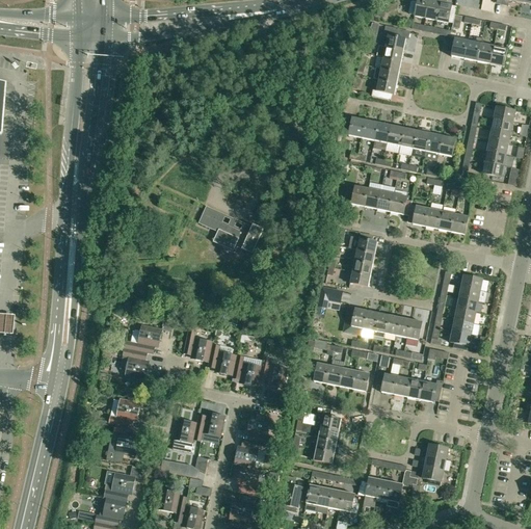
[(425,16),(428,0),(416,0),(414,14),(425,16)]
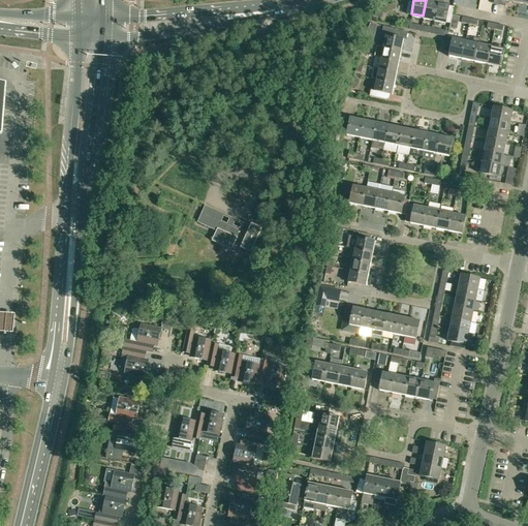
[(426,0),(423,16),(433,18),(437,0),(426,0)]
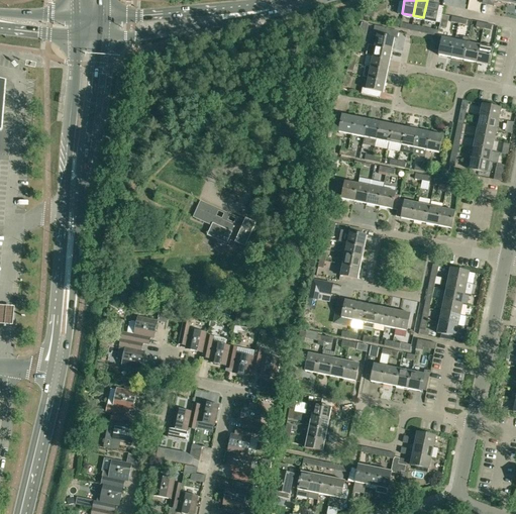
[(438,1),(432,0),(427,0),(423,17),(435,19),(438,1)]
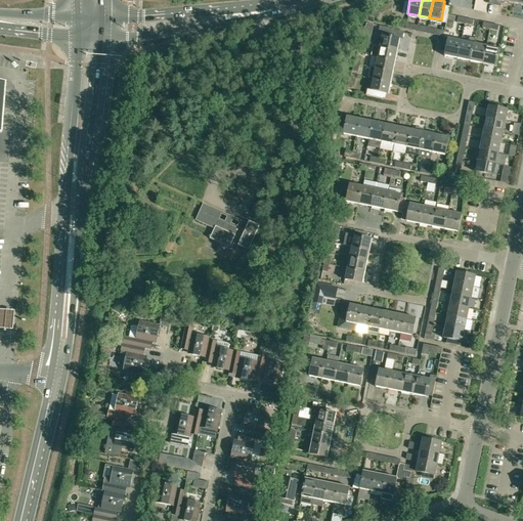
[(379,6),(368,5),(367,13),(378,14),(379,6)]
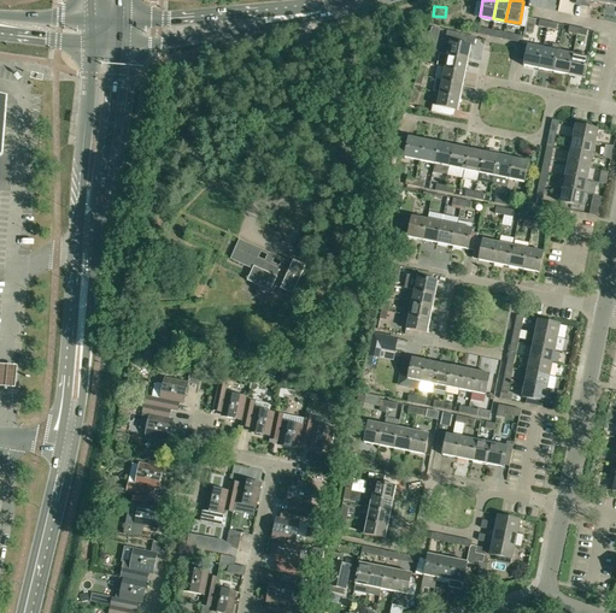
[(446,51),(468,56),(470,42),(449,37),(446,51)]
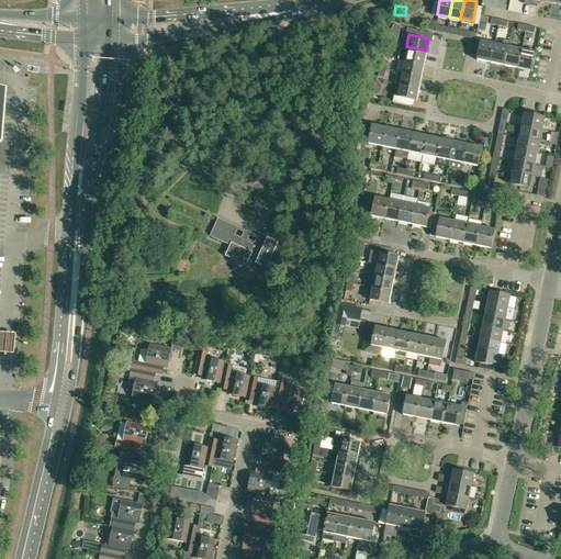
[(502,42),(494,41),(490,59),(503,63),(507,43),(508,37),(503,36),(502,42)]
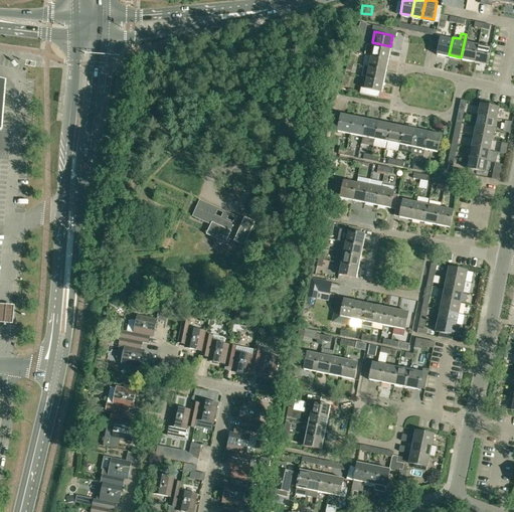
[(440,34),(437,48),(436,52),(449,54),(453,37),(440,34)]
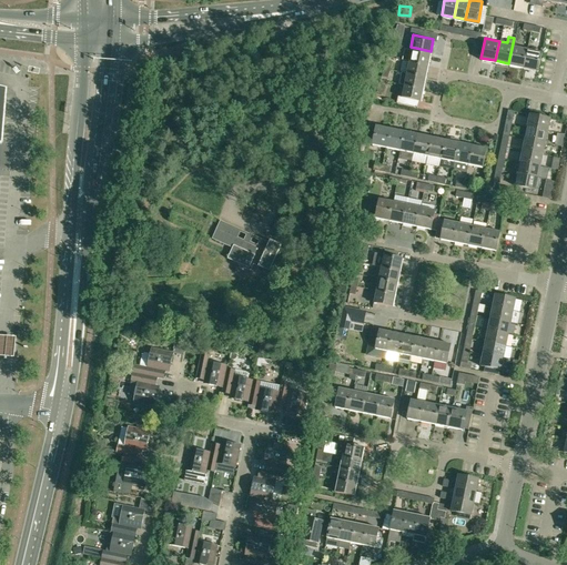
[(513,43),(508,63),(523,66),(526,47),(513,43)]
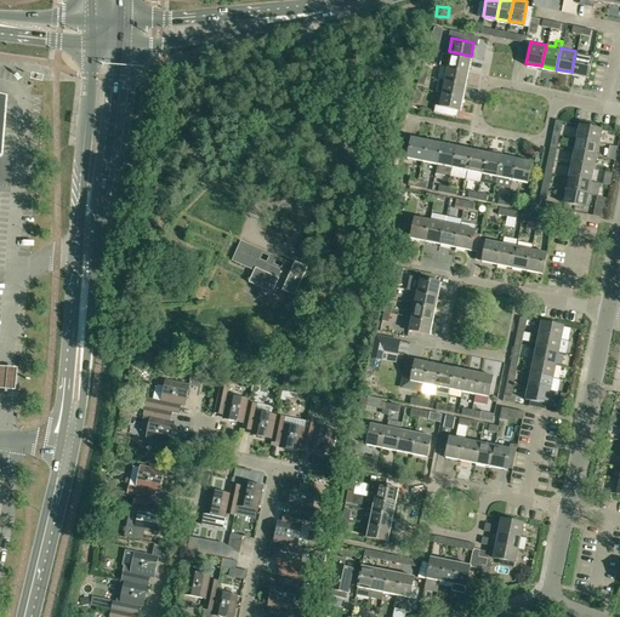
[(449,51),(447,64),(467,68),(471,56),(449,51)]
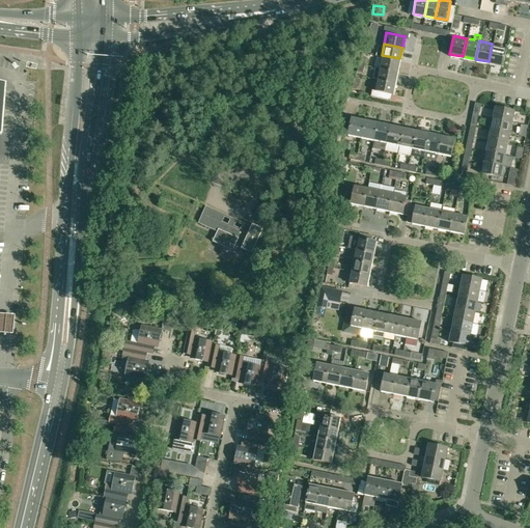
[(505,46),(492,44),(489,61),(502,64),(505,46)]
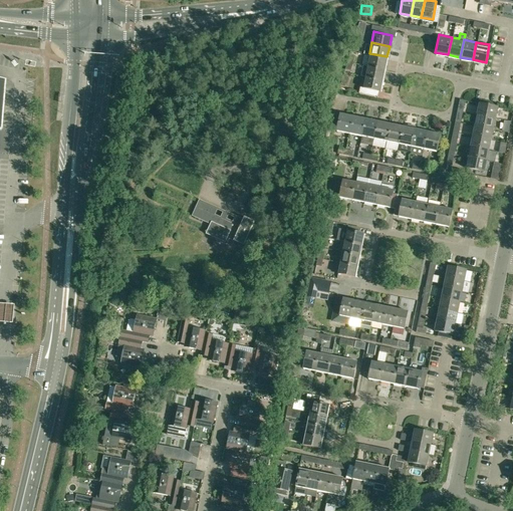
[(385,67),(387,56),(369,53),(367,63),(385,67)]
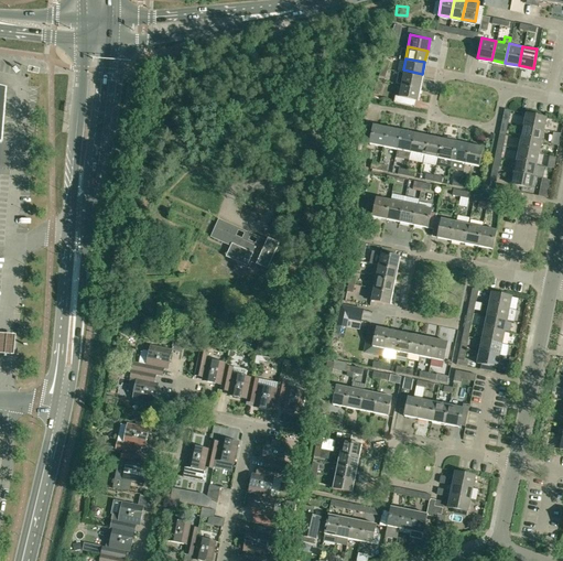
[(396,81),(400,82),(420,86),(422,74),(403,69),(398,68),(396,81)]
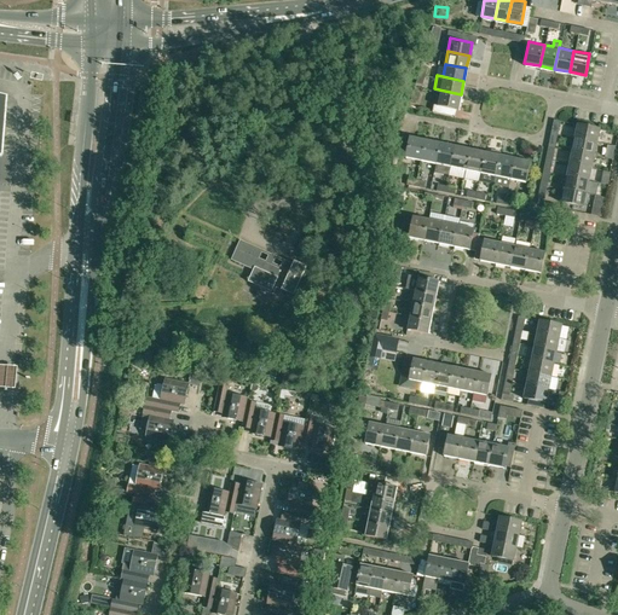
[(458,108),(461,94),(439,90),(437,103),(458,108)]
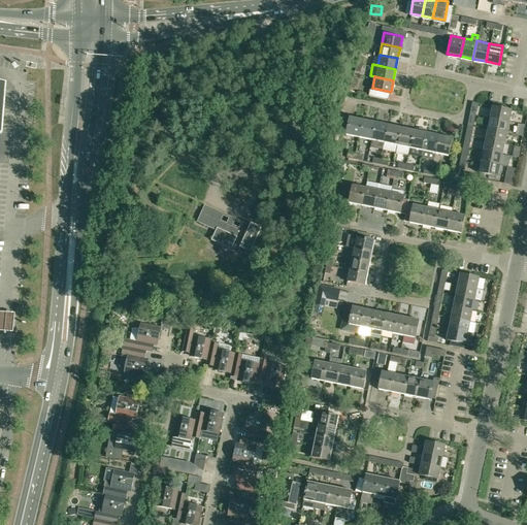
[(511,107),(492,103),(490,115),(507,119),(511,107)]
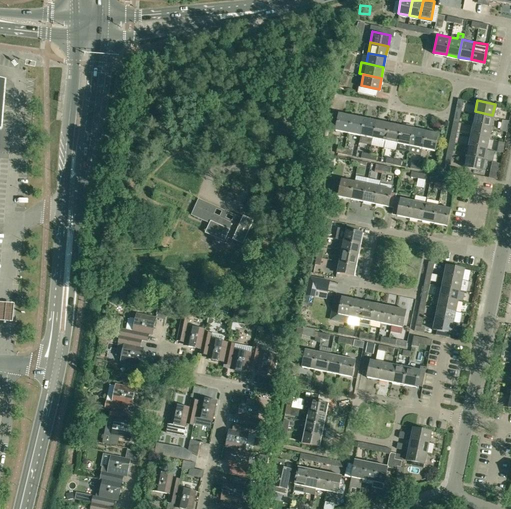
[(347,131),(351,113),(338,110),(334,128),(347,131)]
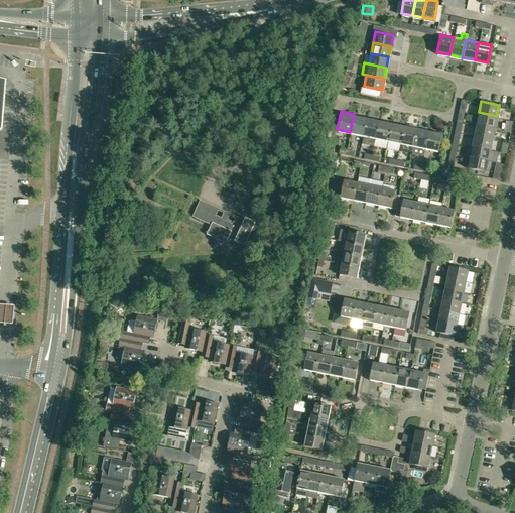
[(502,117),(496,116),(479,112),(476,123),(494,127),(500,128),(502,117)]
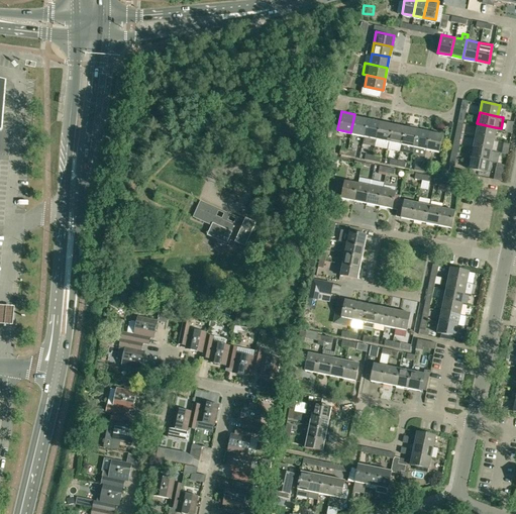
[(367,116),(354,114),(350,132),(364,134),(367,116)]
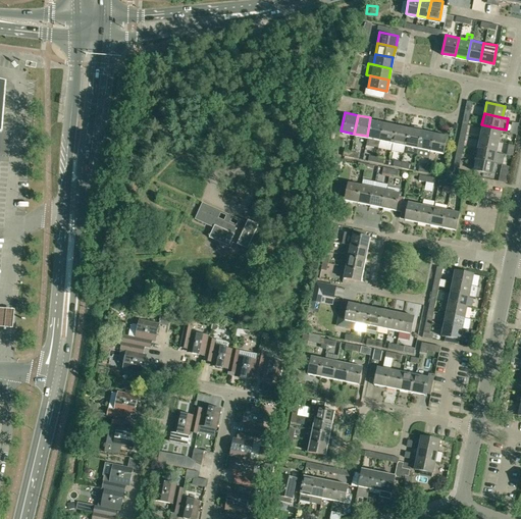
[(367,136),(379,139),(382,120),(370,117),(367,136)]
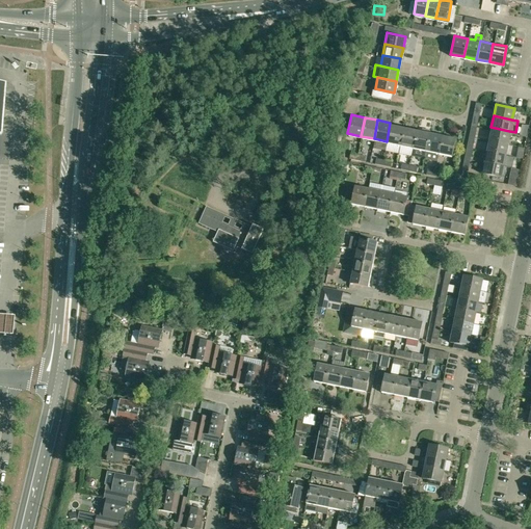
[(390,123),(387,141),(399,143),(403,126),(390,123)]
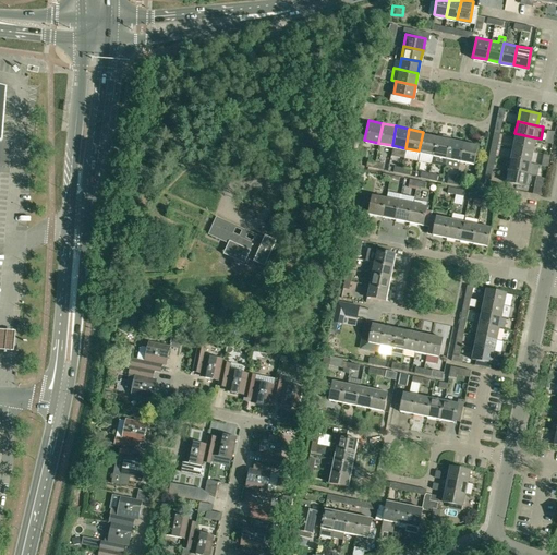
[(419,151),(433,154),(436,134),(423,132),(419,151)]
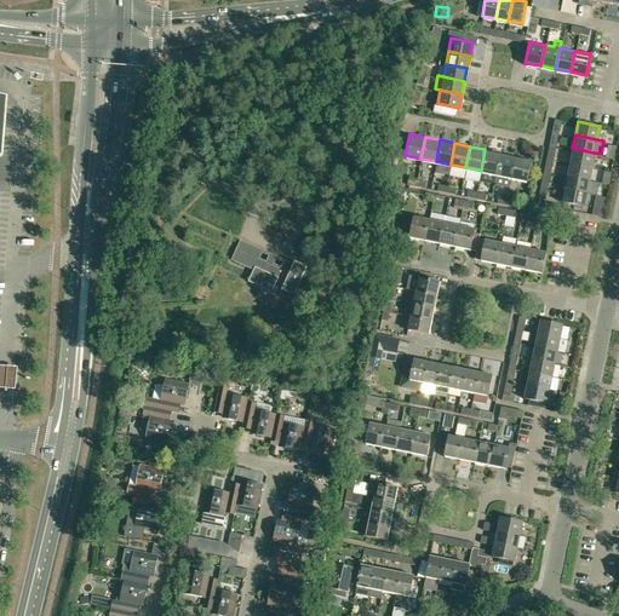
[(591,165),(594,153),(572,148),(569,161),(591,165)]
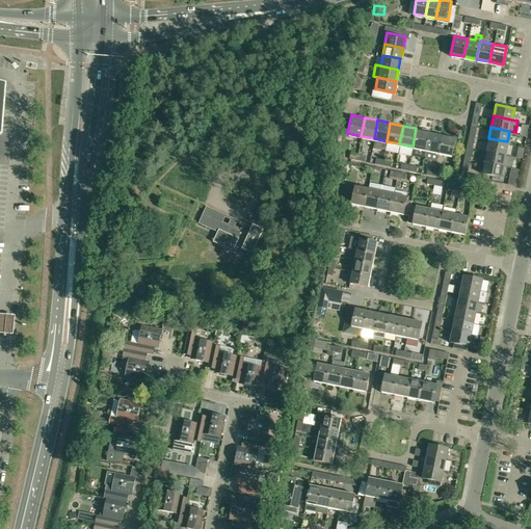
[(429,131),(416,128),(413,147),(425,149),(429,131)]
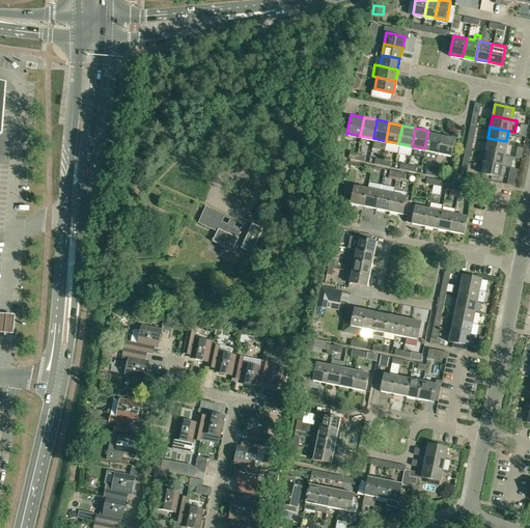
[(424,148),(437,151),(441,133),(428,131),(424,148)]
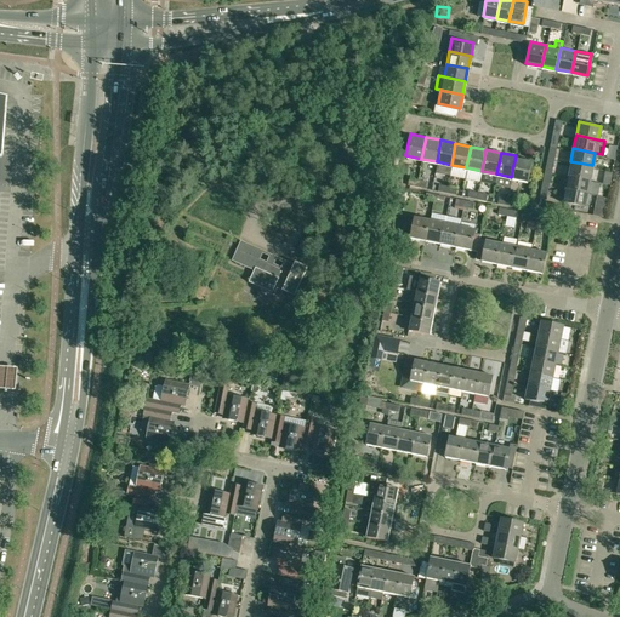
[(532,159),(516,155),(511,177),(527,180),(532,159)]
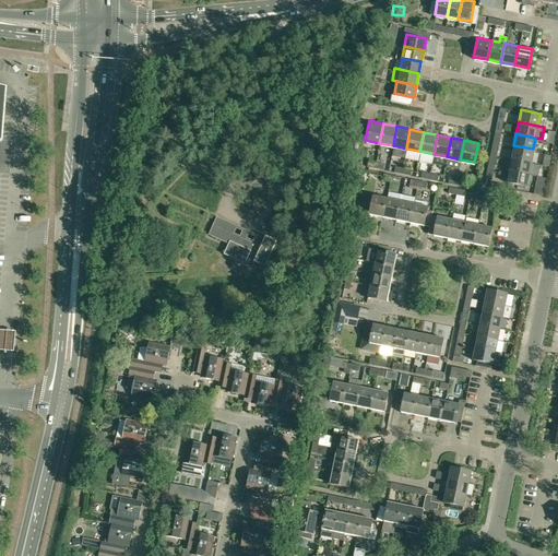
[(531,161),(533,149),(513,145),(511,156),(531,161)]
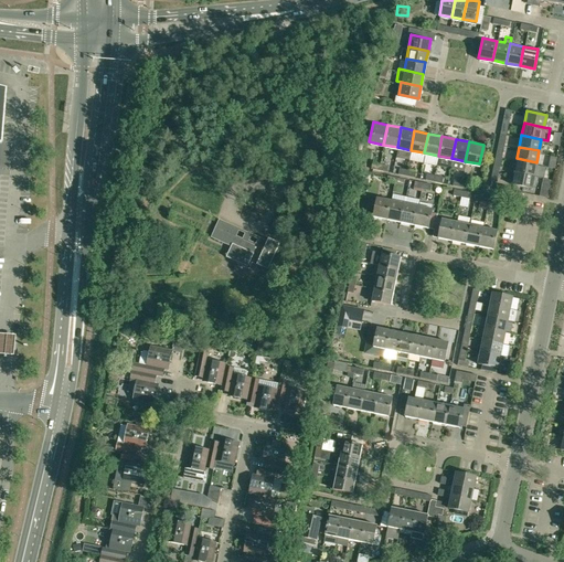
[(536,162),(517,158),(514,170),(534,175),(536,162)]
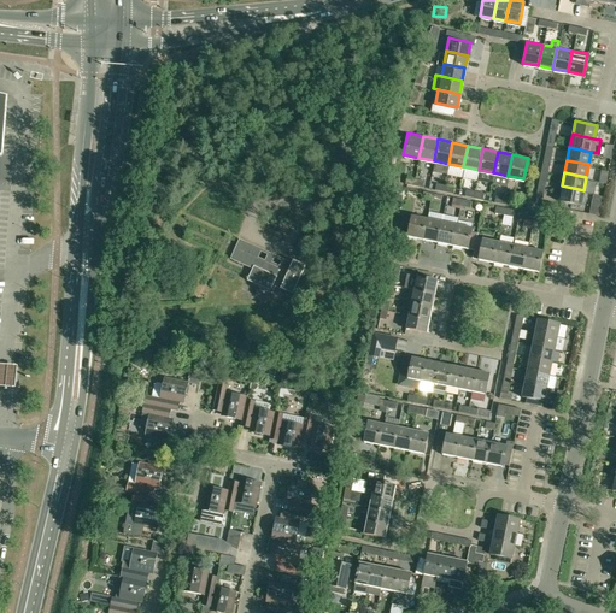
[(580,204),(584,190),(562,186),(558,199),(580,204)]
